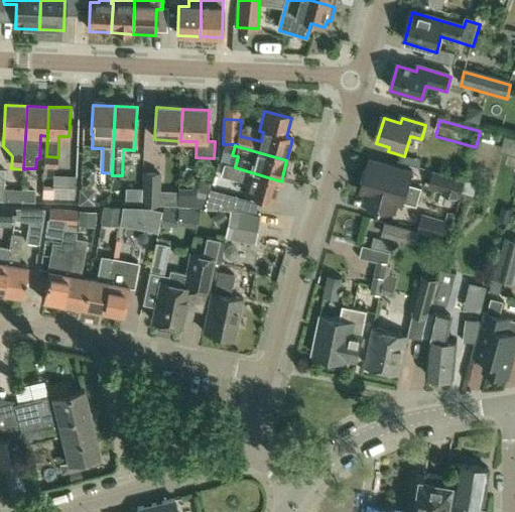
[(58,157),(46,156),(46,170),(57,171),(58,157)]
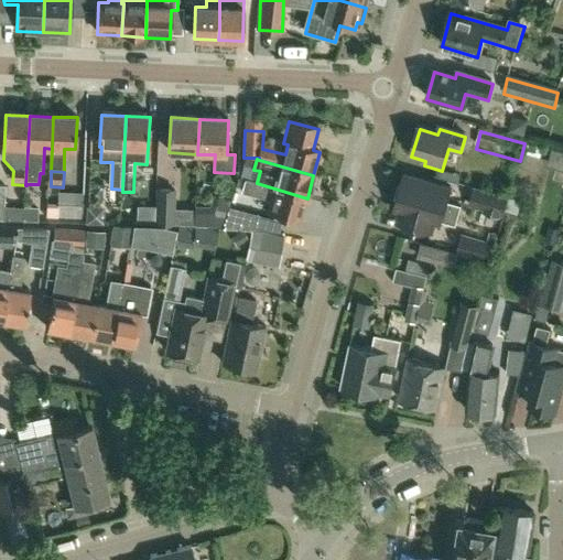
[(451,190),(404,176),(394,211),(401,212),(398,225),(431,235),(435,222),(456,227),(462,207),(447,203),(451,190)]
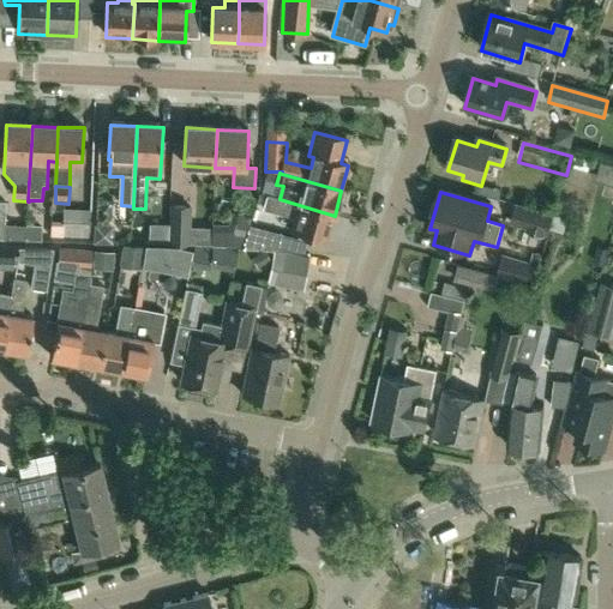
[(328,241),(335,216),(280,199),(269,197),(264,210),(296,219),(293,231),(328,241)]
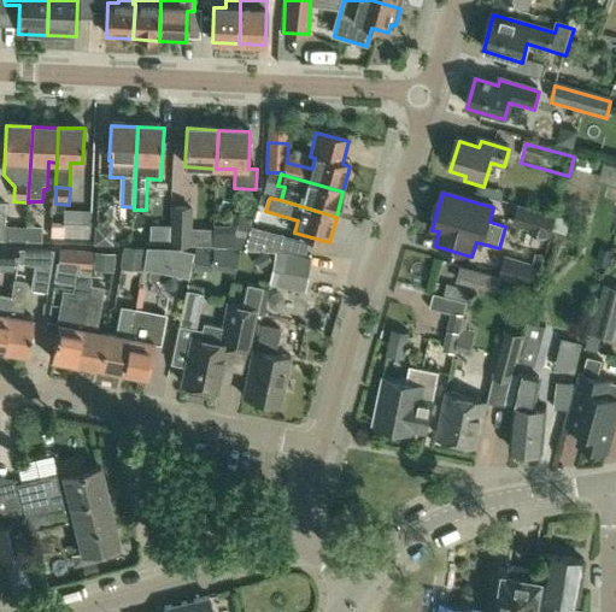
[(514,223),(527,227),(532,212),(517,209),(514,223)]
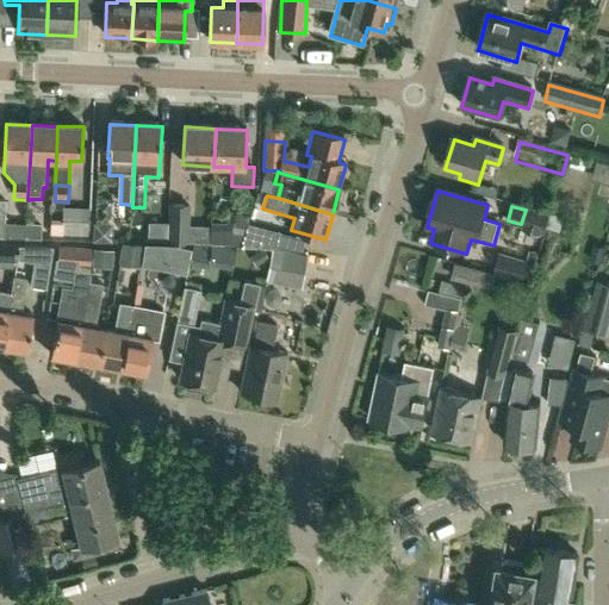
[(192,209),(169,207),(167,247),(190,248),(192,209)]
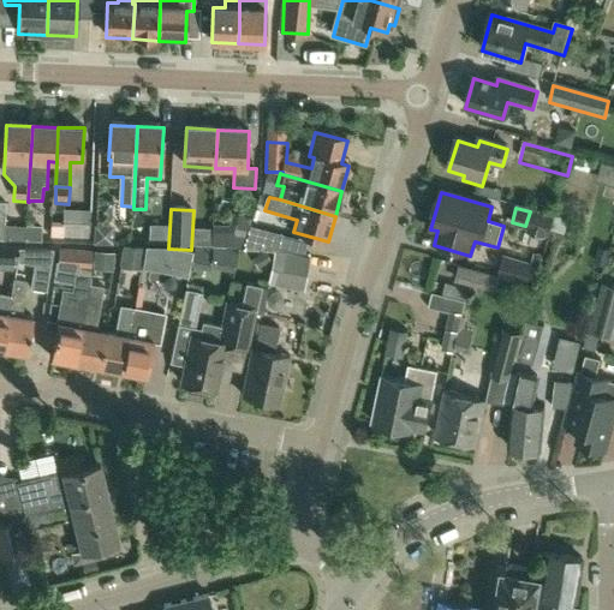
[(90,216),(65,216),(65,226),(65,241),(90,241),(90,216)]
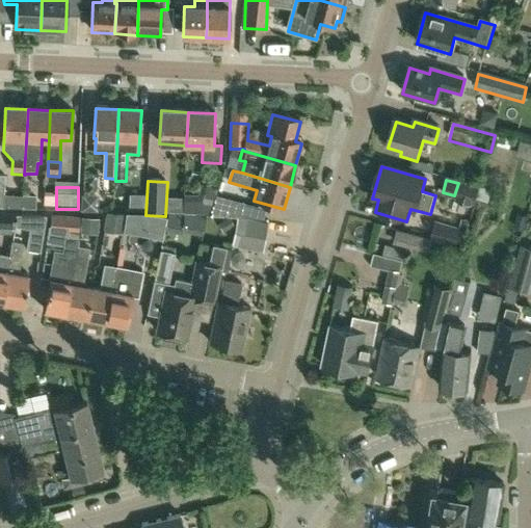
[(206,187),(202,203),(214,206),(217,199),(219,191),(206,187)]
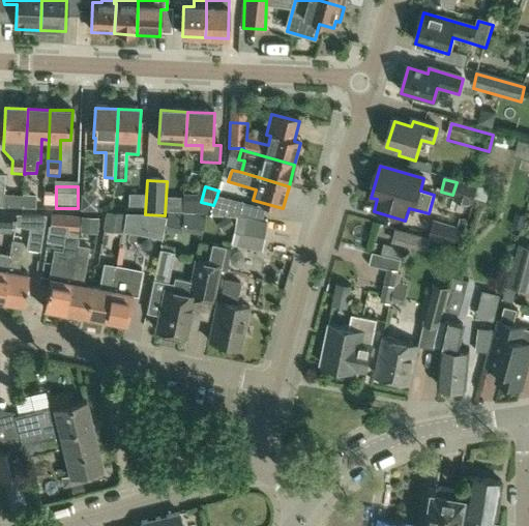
[(37,199),(23,198),(23,211),(36,211),(37,199)]
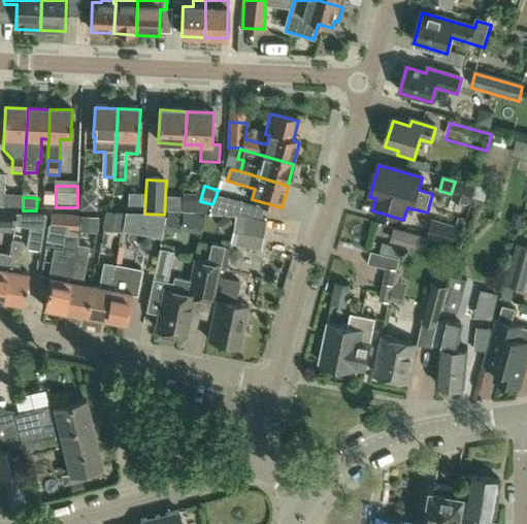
[(262,221),(265,210),(216,197),(212,204),(209,218),(262,221)]
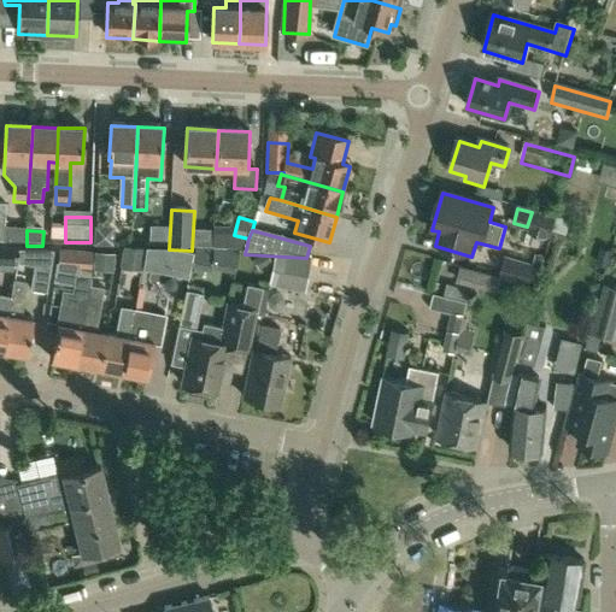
[(123,248),(121,266),(142,269),(145,252),(123,248)]
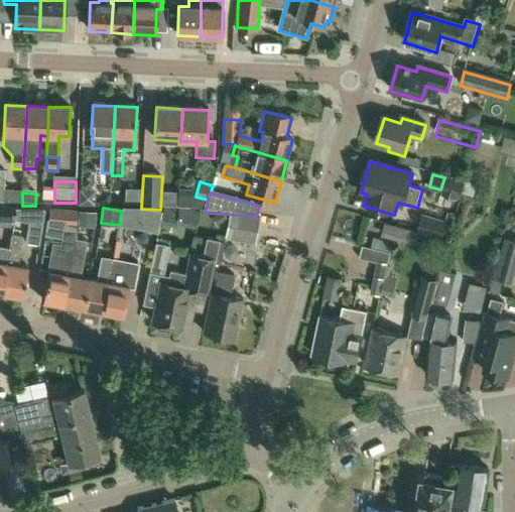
[(120,225),(144,229),(147,209),(123,209),(120,225)]
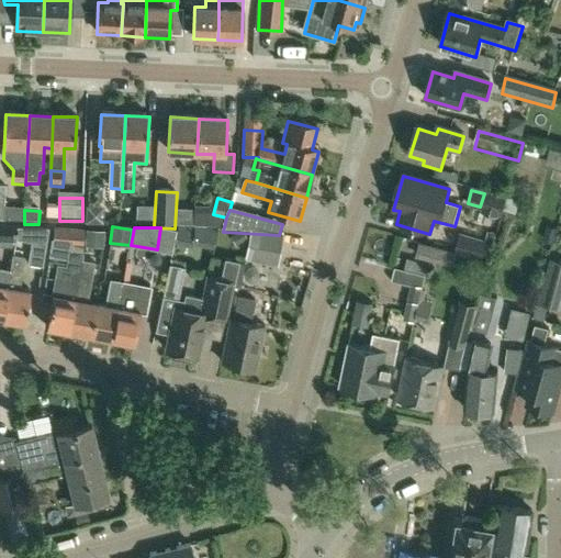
[(17,243),(19,230),(0,229),(0,247),(15,248),(17,243)]
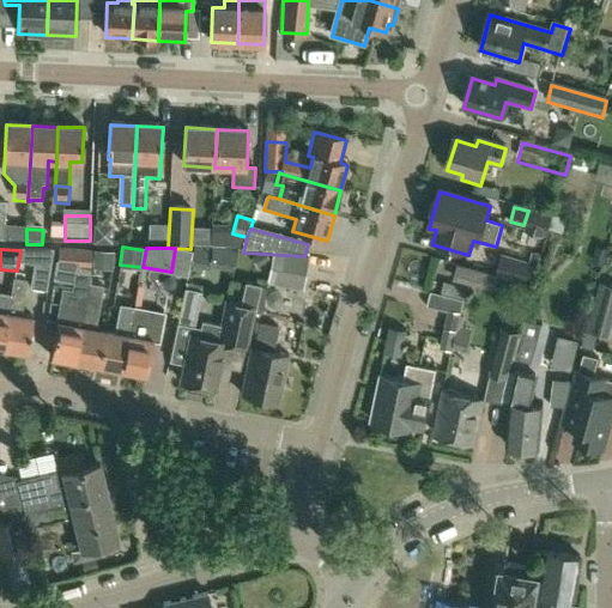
[(55,251),(20,250),(18,265),(35,267),(31,292),(48,295),(55,251)]
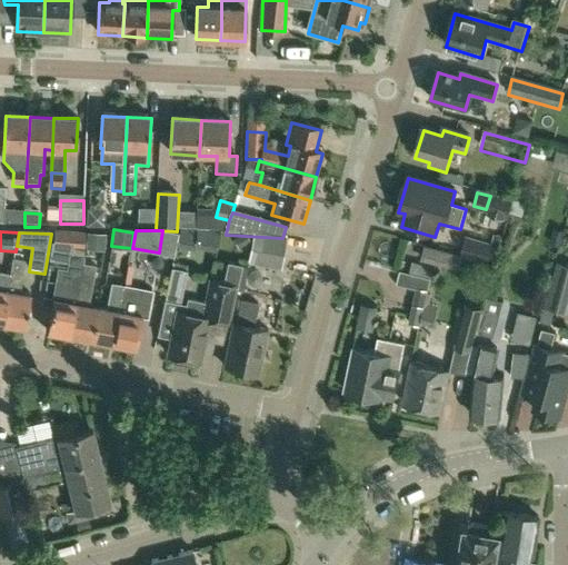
[(85,254),(86,235),(56,233),(55,245),(52,245),(50,264),(71,266),(73,253),(85,254)]
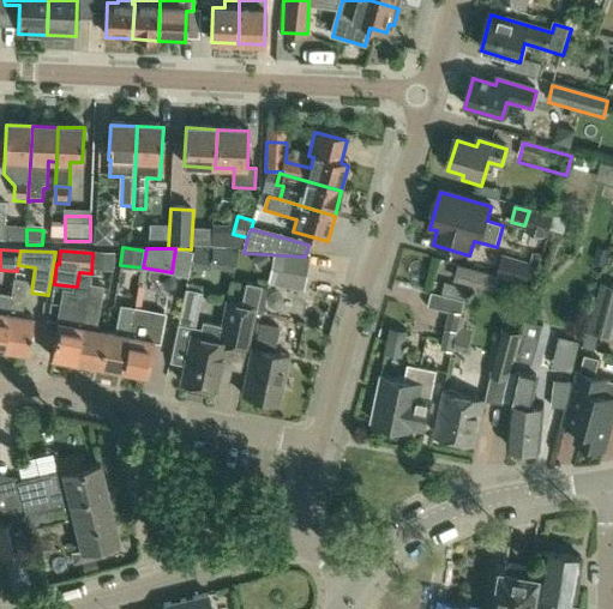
[(211,255),(196,252),(192,266),(209,269),(209,266),(211,255)]
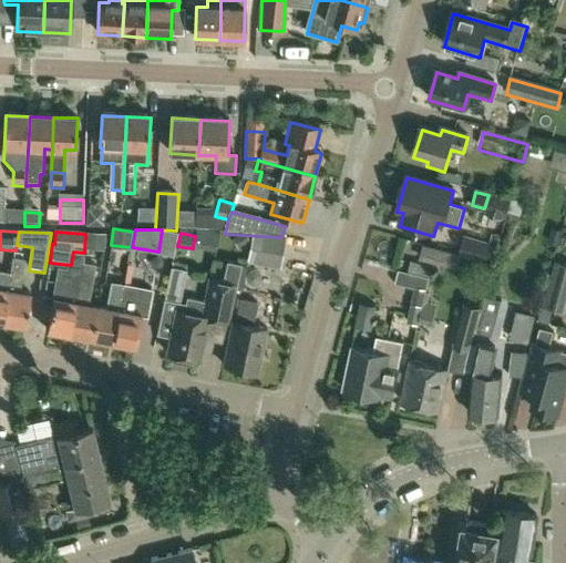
[(88,235),(86,251),(104,252),(105,236),(88,235)]
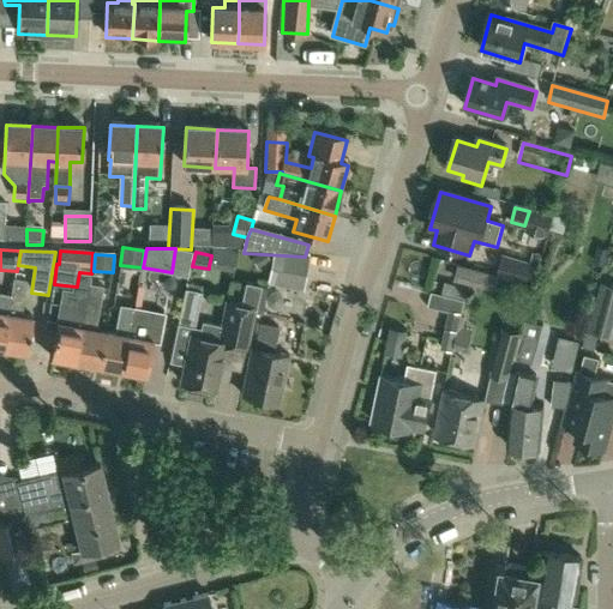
[(264,255),(252,261),(258,272),(270,266),(264,255)]
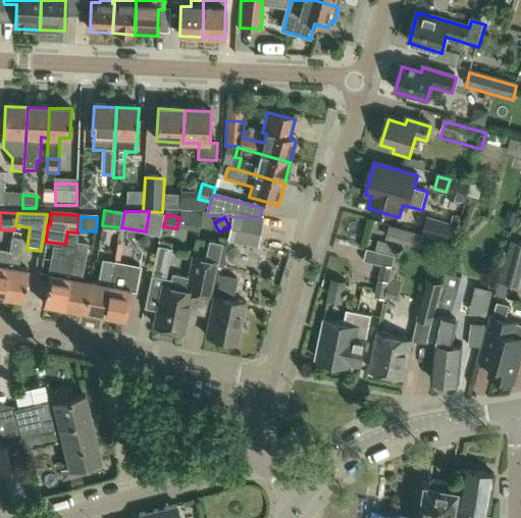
[(229,244),(258,249),(263,222),(235,217),(229,244)]
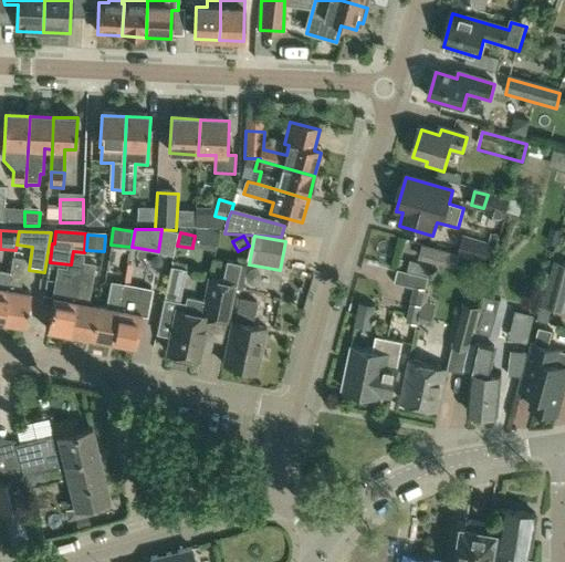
[(494,266),(500,241),(492,239),(490,246),(463,238),(459,256),(494,266)]
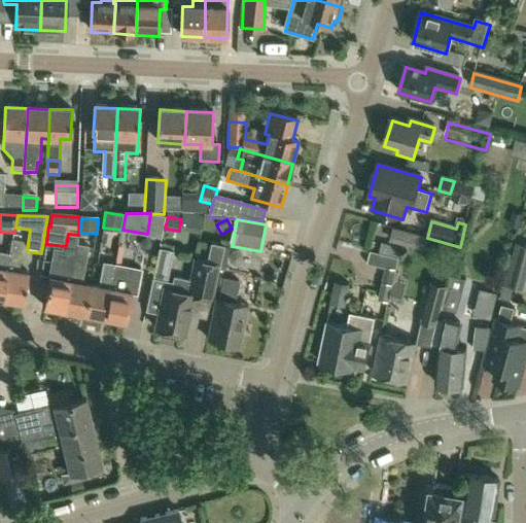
[(13,241),(10,258),(3,302),(24,305),(28,274),(18,272),(22,243),(13,241)]
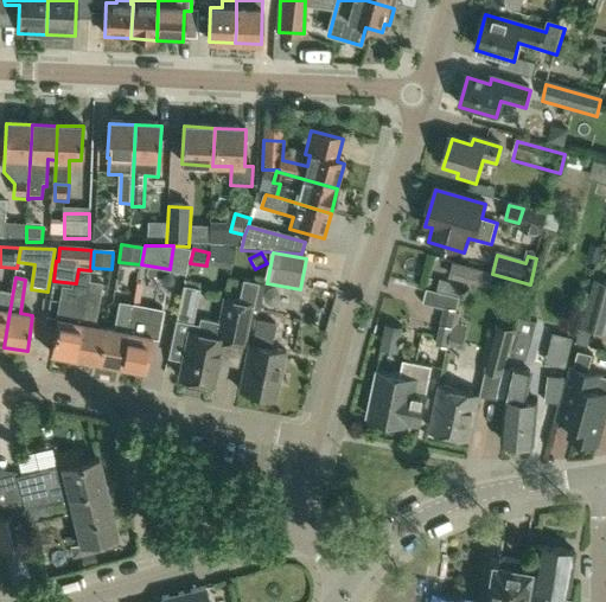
[(242,344),(249,305),(250,305),(255,282),(241,280),(236,301),(222,299),(214,337),(186,331),(177,378),(212,384),(221,340),(242,344)]
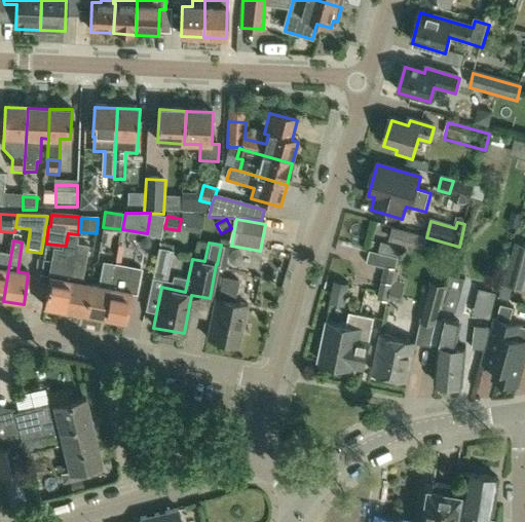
[(524,247),(516,245),(505,285),(524,290),(524,247)]
